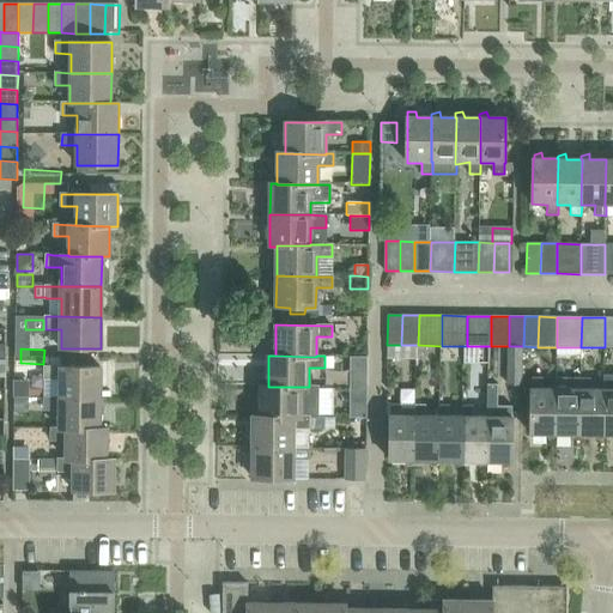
[(60,380),(60,398),(60,399),(99,399),(99,366),(60,366),(60,357),(44,357),(44,380),(60,380)]
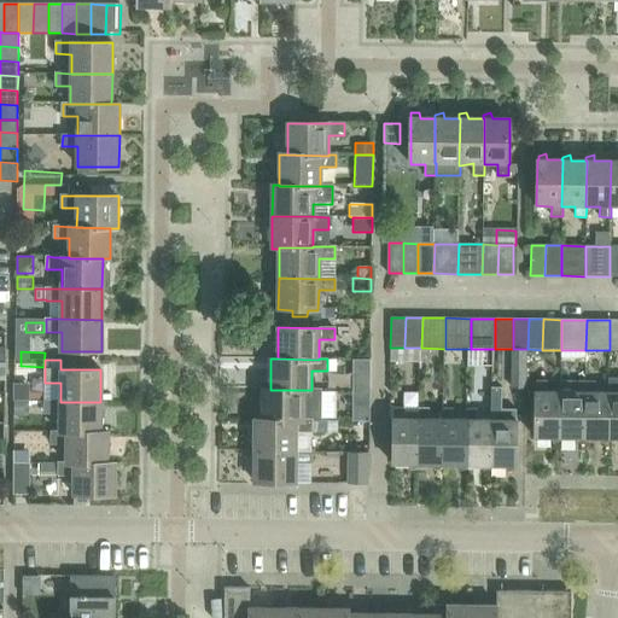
[(353,375),(353,390),(369,391),(369,375),(353,375)]
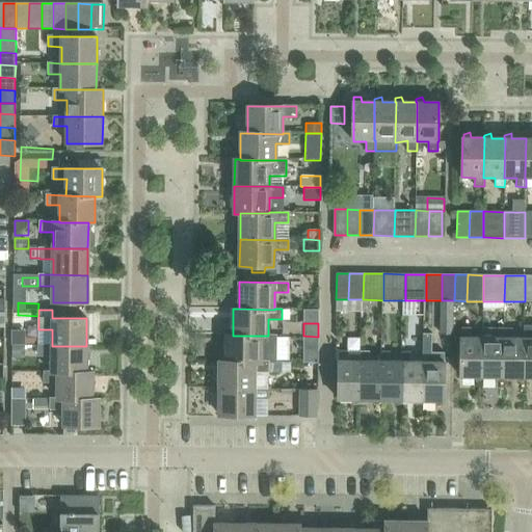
[(440,323),(440,335),(453,335),(453,323),(440,323)]
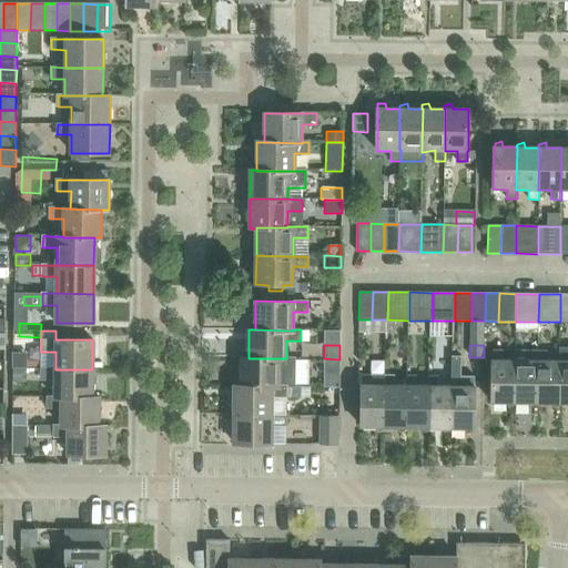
[(515,403),(516,359),(503,359),(503,350),(494,350),(494,359),(493,359),(492,402),(508,402),(509,407),(516,407),(516,403),(515,403)]
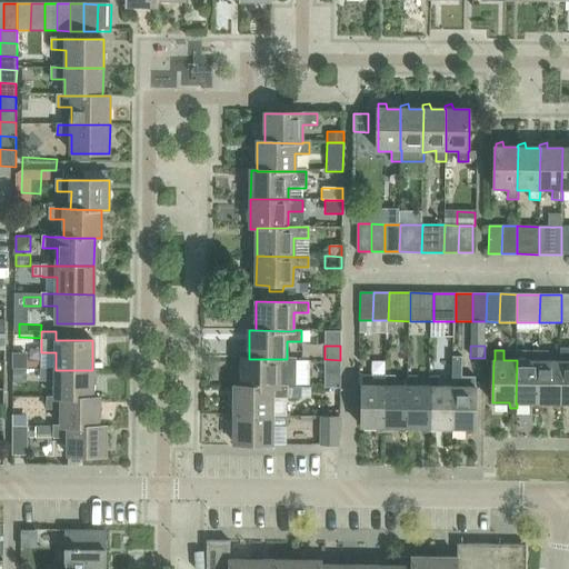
[(538,403),(539,361),(526,360),(527,351),(517,350),(517,360),(516,403),(517,403),(531,403),(531,408),(539,408),(539,403),(538,403)]
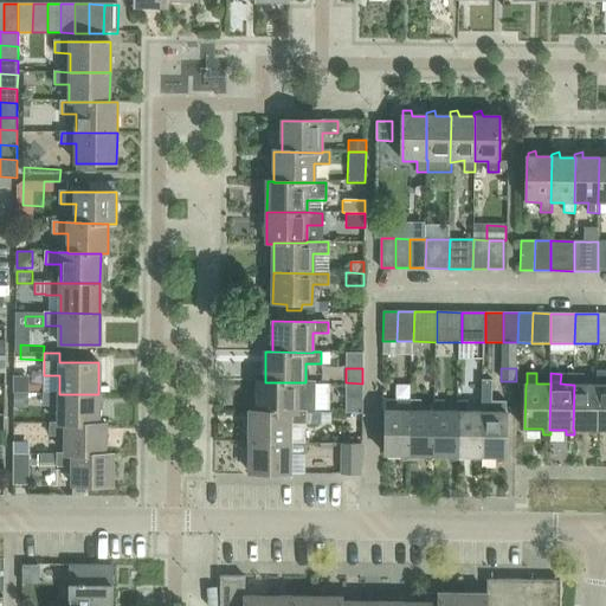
[(598,385),(597,385),(584,385),(584,374),(574,374),(574,385),(573,430),(574,430),(588,430),(590,436),(598,434),(598,431),(597,431),(598,385)]
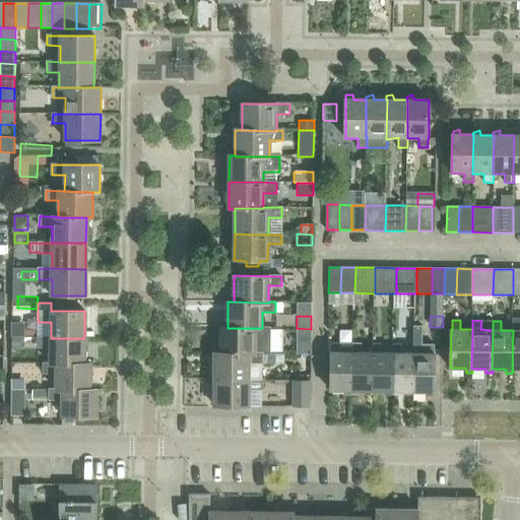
[(25,323),(12,323),(12,337),(21,337),(25,337),(25,323)]
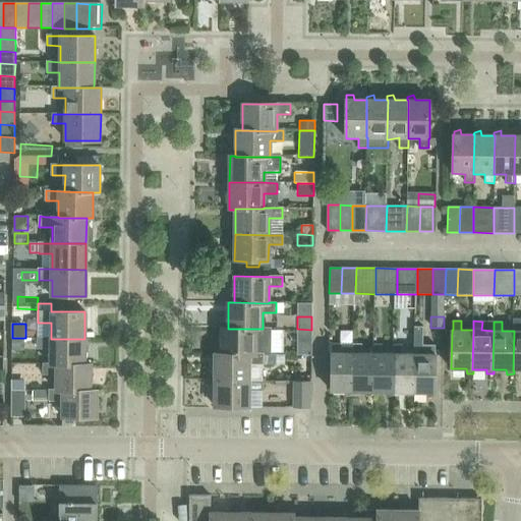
[(414,393),(426,393),(427,398),(435,397),(435,393),(436,393),(436,345),(423,345),(423,326),(414,326),(414,353),(414,393)]
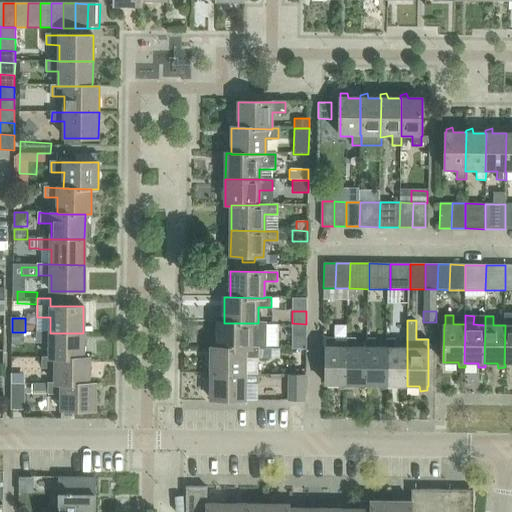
[(224,323),(218,323),(218,348),(251,349),(259,349),(259,348),(264,348),(265,348),(265,323),(258,323),(224,323)]
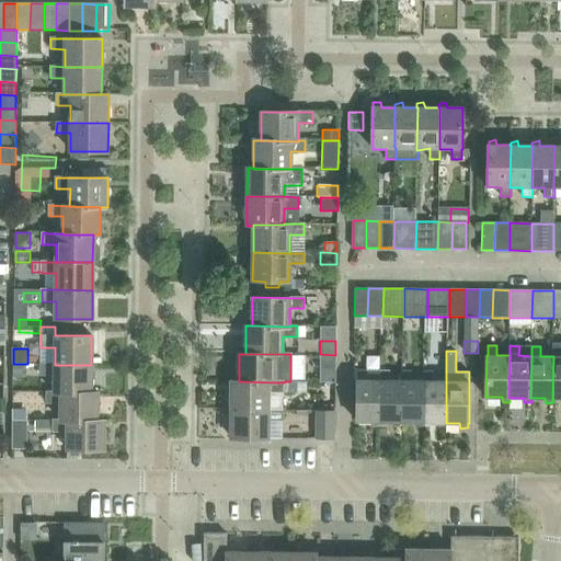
[(23,364),(13,364),(13,378),(23,378),(23,364)]
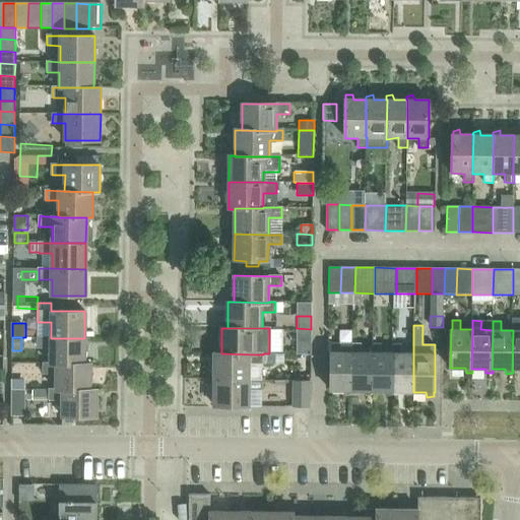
[(52,348),(51,364),(84,364),(84,338),(51,338),(51,337),(38,337),(38,348),(52,348)]
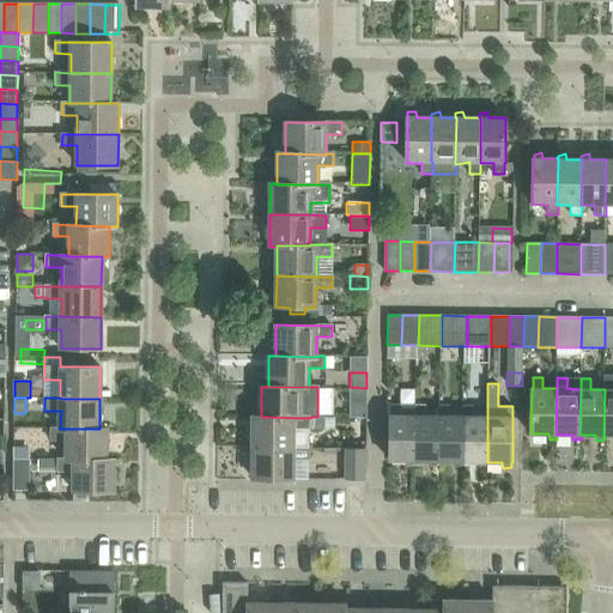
[(390,414),(390,460),(407,461),(407,467),(416,466),(416,461),(414,461),(416,414),(416,407),(416,405),(392,404),(392,414),(390,414)]
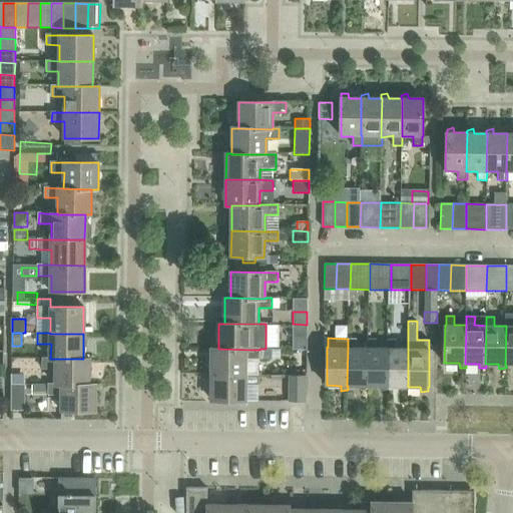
[(388,390),(388,386),(388,348),(377,348),(377,339),(368,338),(368,347),(368,386),(381,386),(381,391),(388,390)]
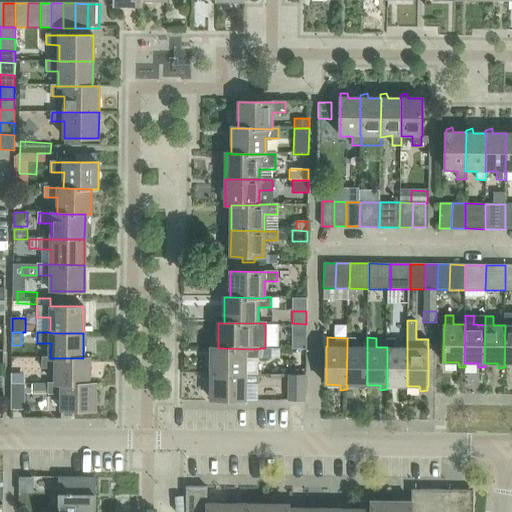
[(367,389),(367,385),(367,346),(356,346),(356,338),(347,338),(347,340),(347,346),(346,385),(347,385),(359,385),(360,390),(367,389)]
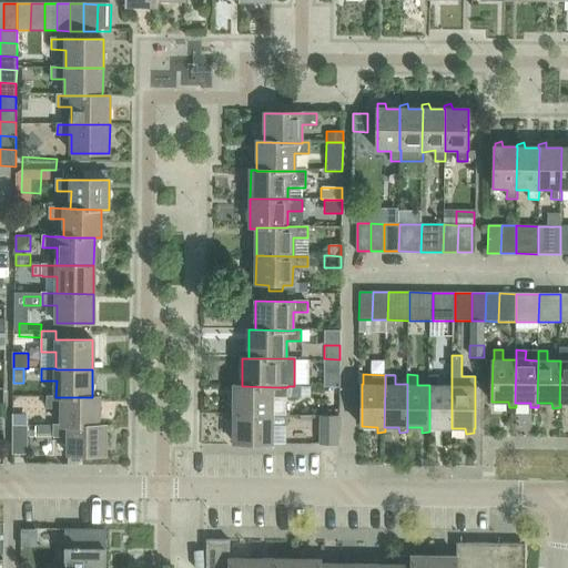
[(452,433),(452,428),(452,385),(439,385),(439,375),(429,375),(429,385),(429,427),(443,427),(444,434),(452,433)]
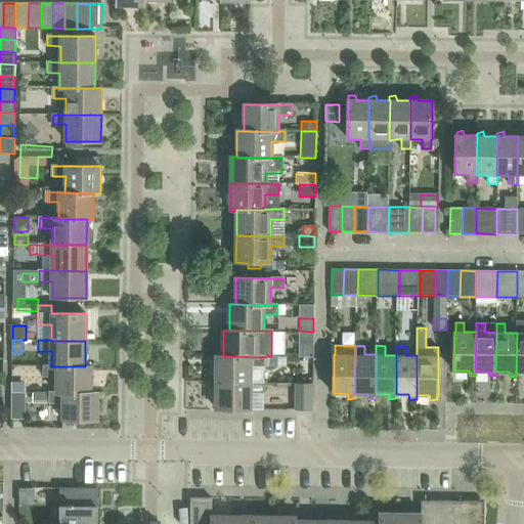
[(298,349),(298,357),(312,357),(312,349),(298,349)]
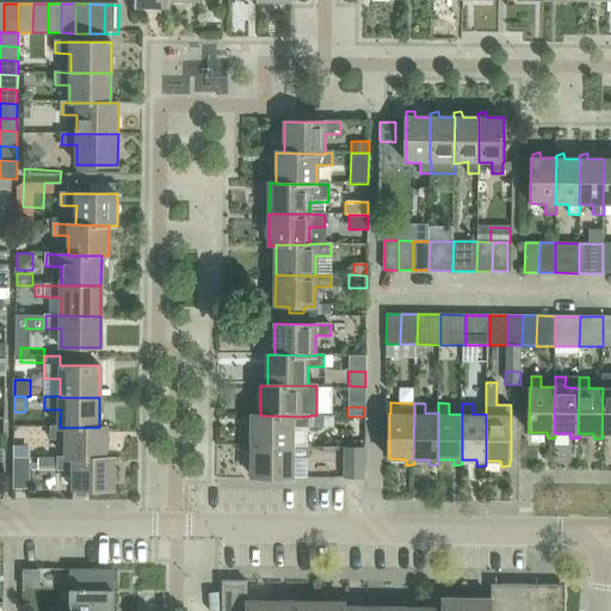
[(309,417),(300,417),(260,415),(252,415),(252,446),(292,446),(292,427),(308,427),(308,426),(309,417)]
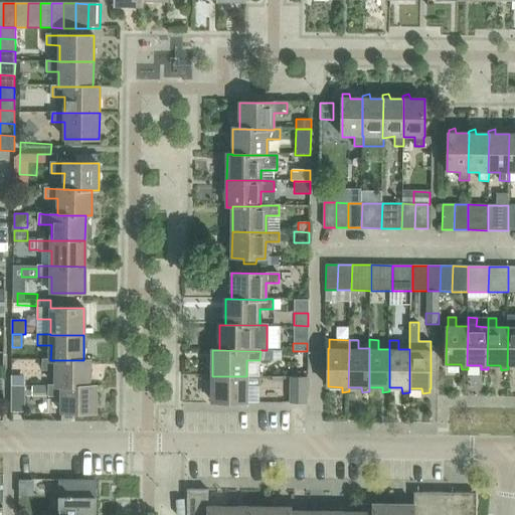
[(261,351),(260,359),(273,359),(273,351),(267,351),(261,351)]
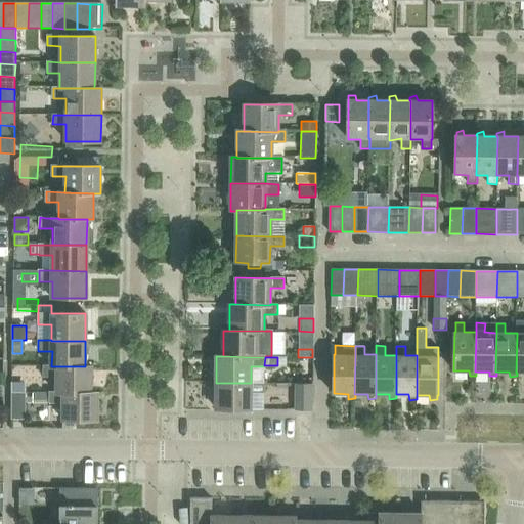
[(92,392),(92,366),(85,366),(51,366),(44,366),(44,377),(57,377),(56,392),(56,393),(92,393),(92,392)]
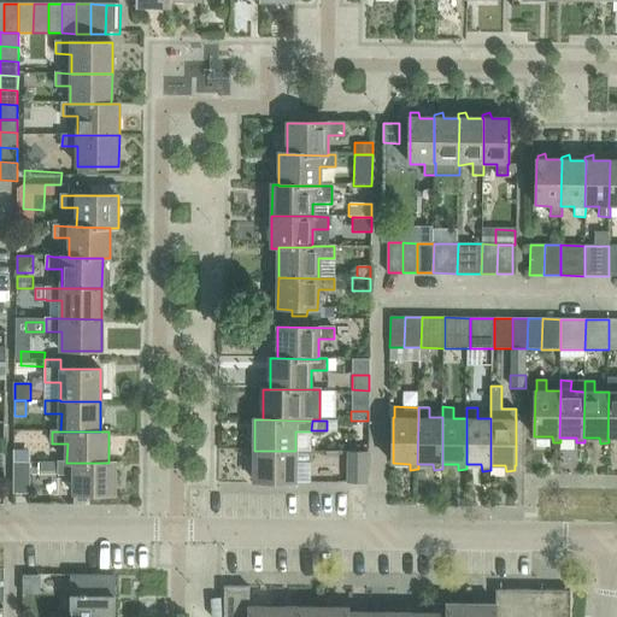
[(31,450),(15,450),(15,462),(23,462),(31,462),(31,450)]
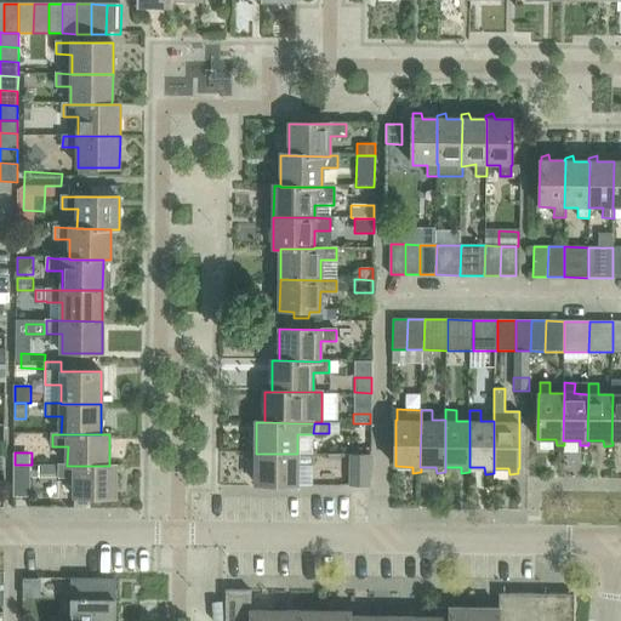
[(297,455),(297,454),(256,454),(256,485),(297,485),(297,466),(313,467),(313,455),(297,455)]
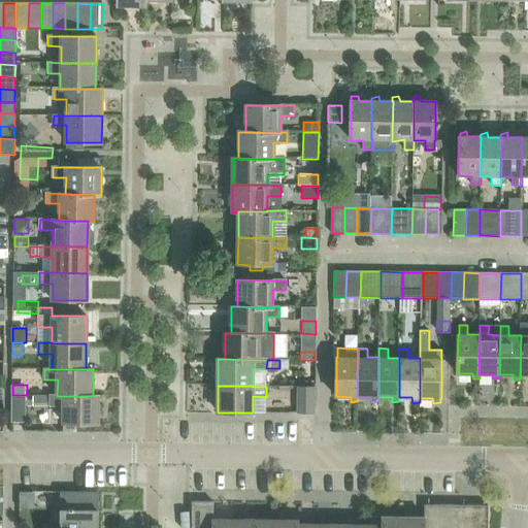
[(314,413),(315,386),(298,386),(297,411),(314,413)]
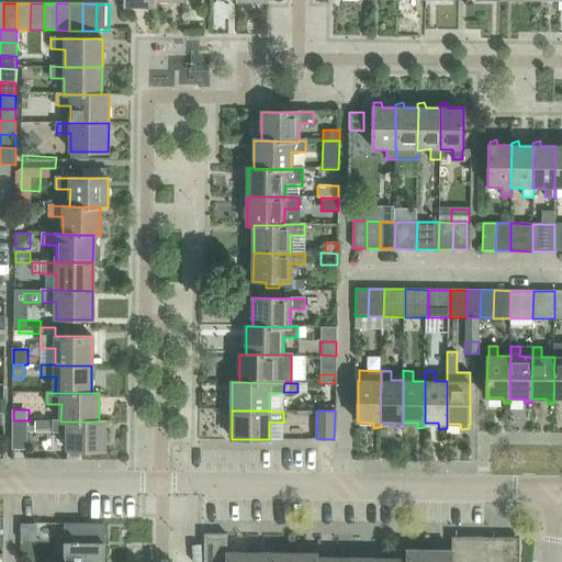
[(29,420),(21,420),(13,420),(12,449),(27,450),(29,420)]
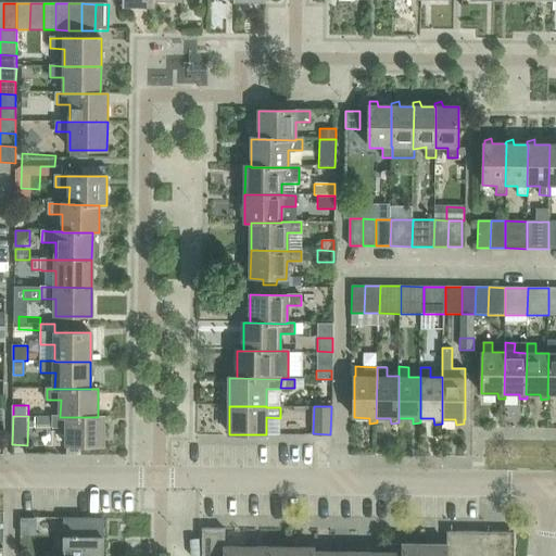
[(103,417),(98,416),(98,417),(60,417),(60,416),(52,416),(52,428),(65,428),(65,453),(80,453),(80,446),(103,446),(103,417)]
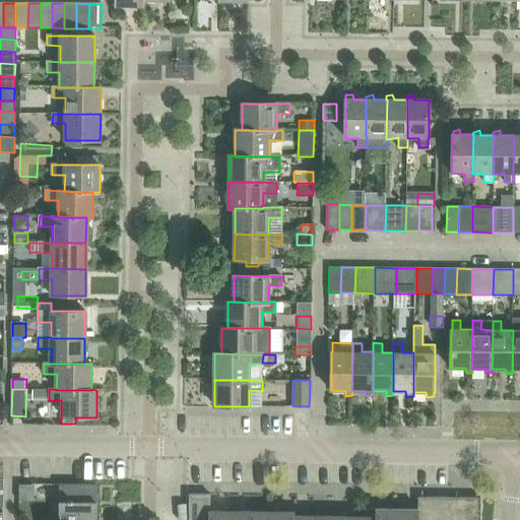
[(80,483),(104,483),(104,470),(80,470),(80,483)]
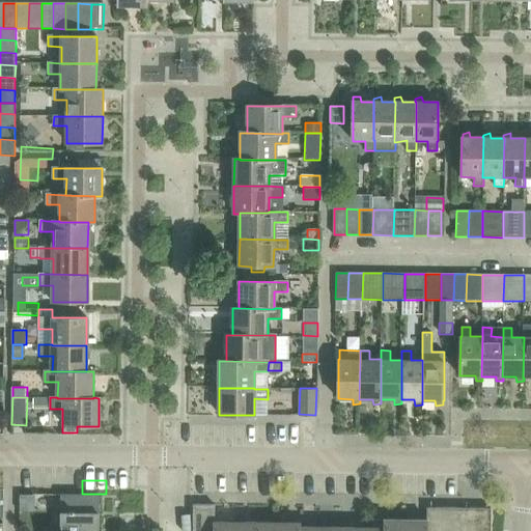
[(99,530),(100,496),(61,496),(60,530),(99,530)]
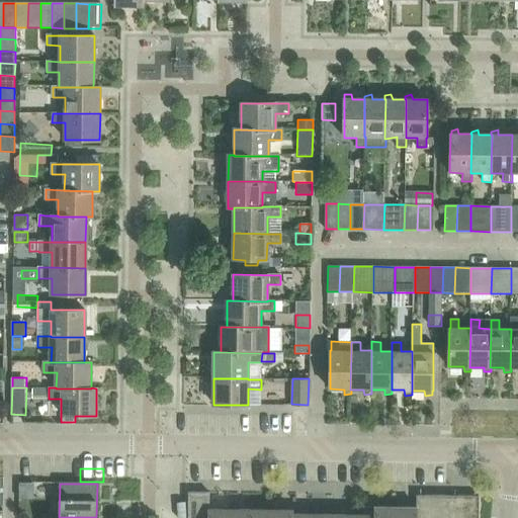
[(188,492),(187,517),(207,517),(208,509),(209,509),(210,492),(188,492)]
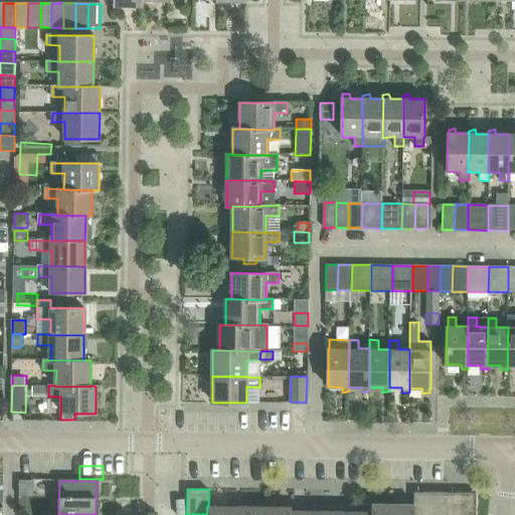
[(476,514),(476,492),(413,491),(413,504),(415,504),(414,514),(476,514)]
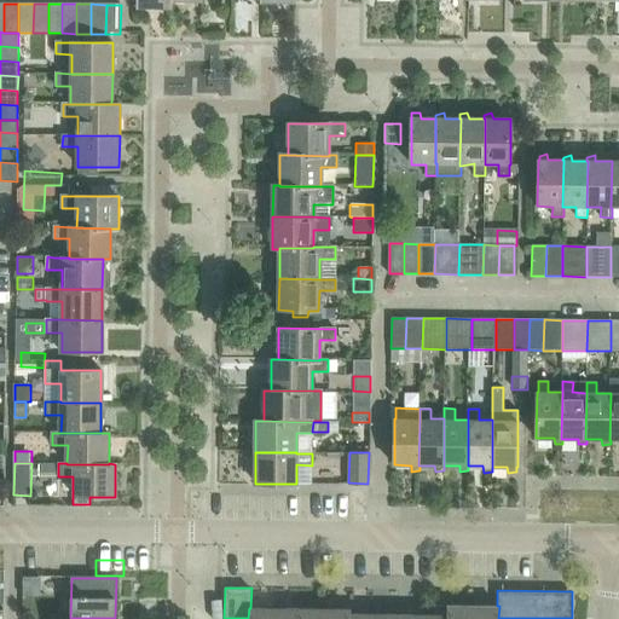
[(473,618),(474,606),(447,606),(447,617),(449,615),(449,618),(473,618)]
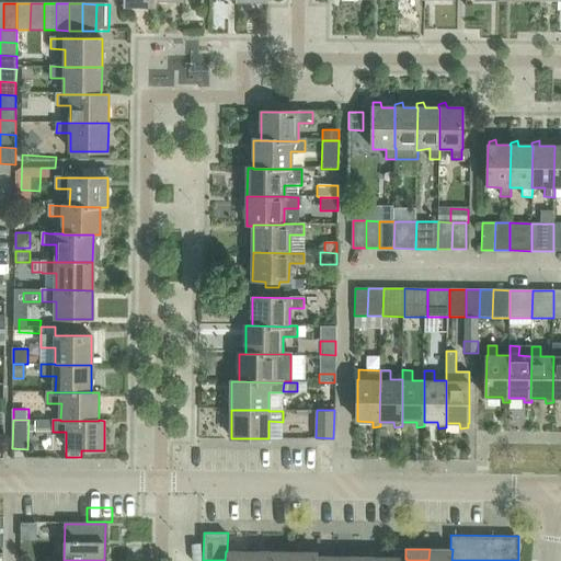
[(451,560),(453,549),(450,549),(430,549),(428,560),(451,560)]
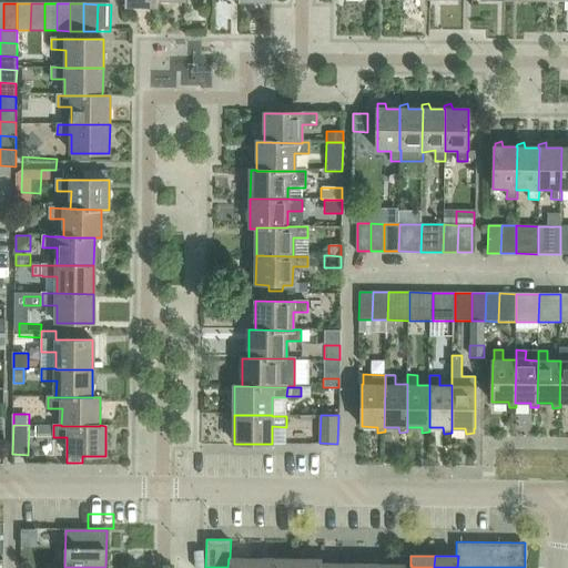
[(252,567),(252,559),(230,558),(229,558),(227,567),(252,567)]
